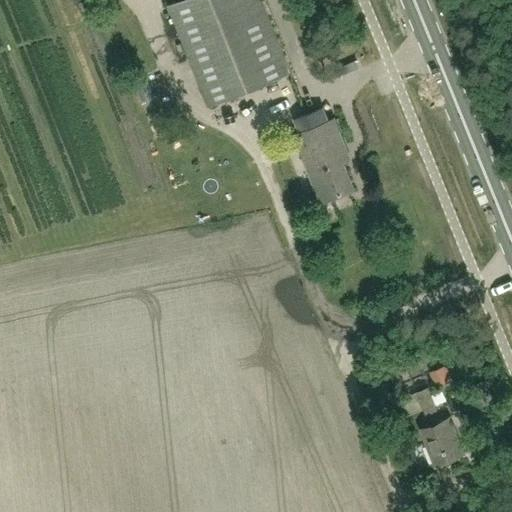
[(207,106),(291,73),(261,0),(178,0),(167,4),(207,106)]
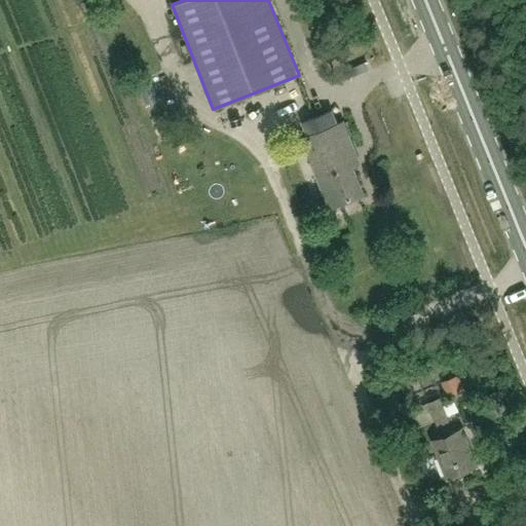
[(339,204),(362,194),(347,159),(355,156),(342,123),(303,139),(327,195),(335,192),(339,204)]
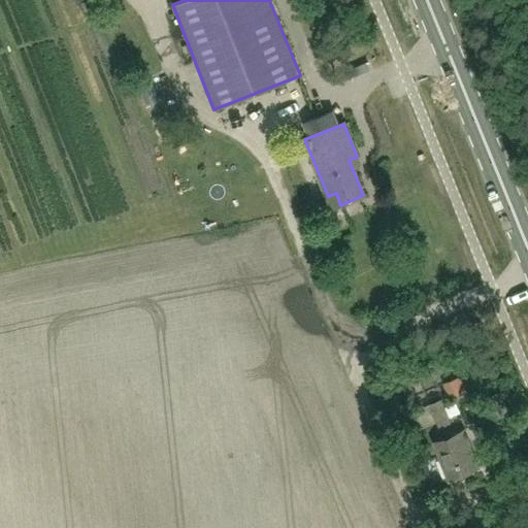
[(442,385),(450,399),(467,391),(460,376),(442,385)]
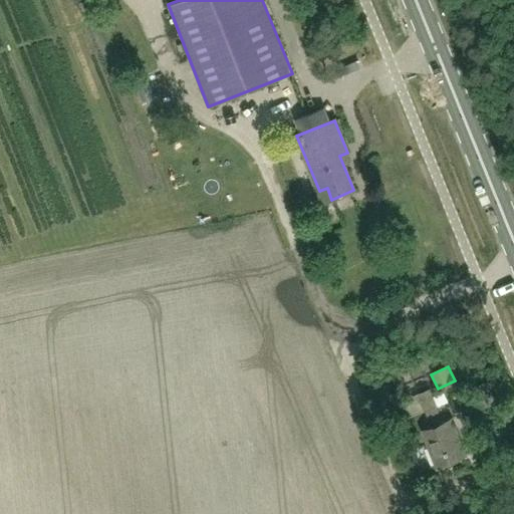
[(402,406),(408,418),(448,401),(444,393),(434,397),(431,388),(413,396),(415,400),(402,406)]
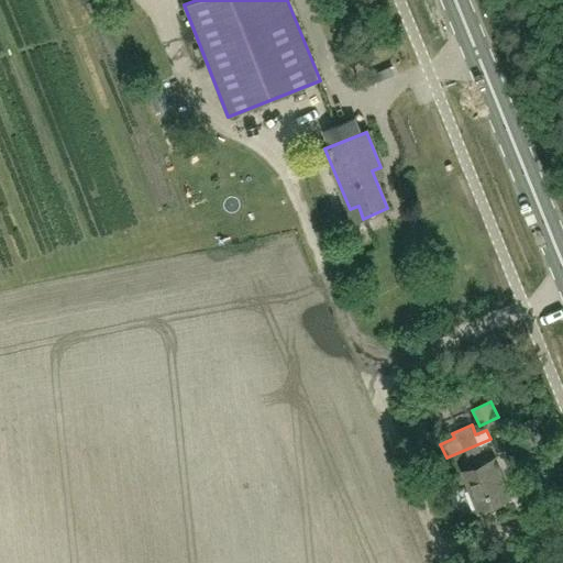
[(478,510),(509,499),(495,460),(463,472),(478,510)]
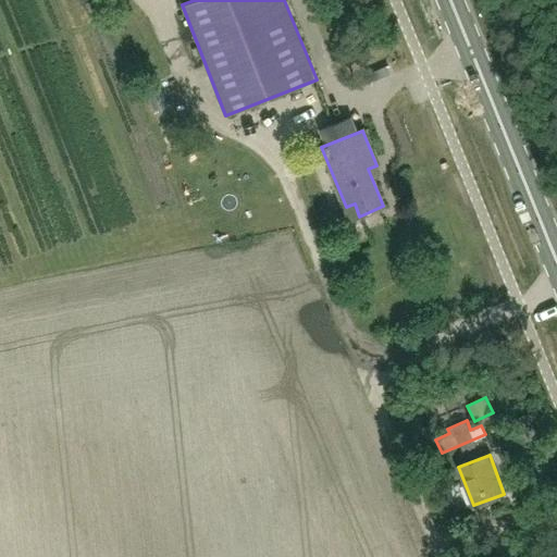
All buildings are outlined.
